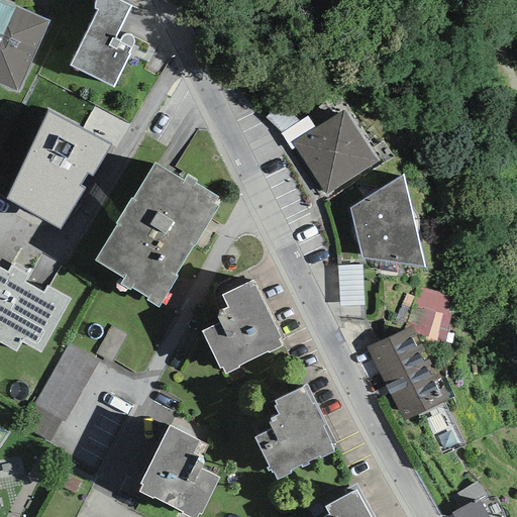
[(0,0),(0,84),(16,92),(49,20),(4,0),(0,0)]
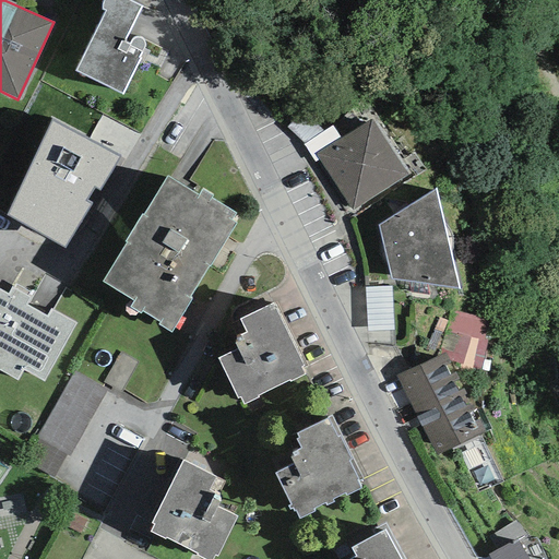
[(75,71),(122,95),(139,62),(143,64),(149,51),(144,49),(145,47),(145,45),(144,42),(143,39),(142,38),(139,37),(137,37),(133,38),(132,39),(130,42),(129,44),(123,42),(141,8),(127,0),(103,0),(104,0),(103,3),(103,7),(102,10),(106,11),(75,71)]
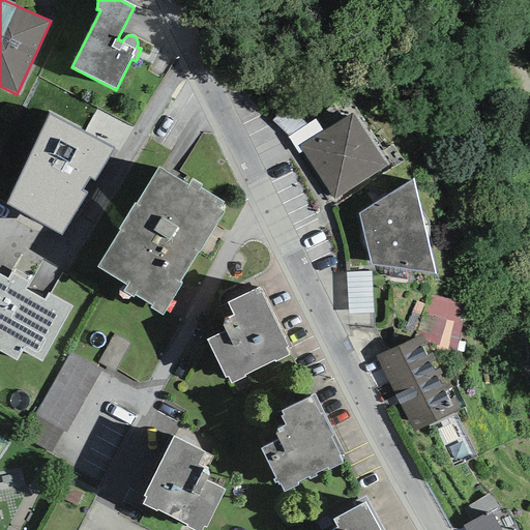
[(272,121),(288,137),(306,124),(287,108),(272,121)]
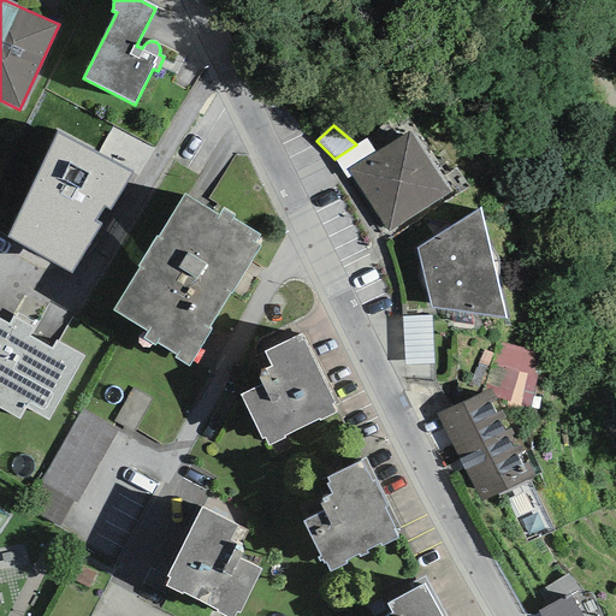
[(111,211),(132,175),(58,132),(7,237),(71,273),(101,226),(95,223),(104,207),(111,211)]
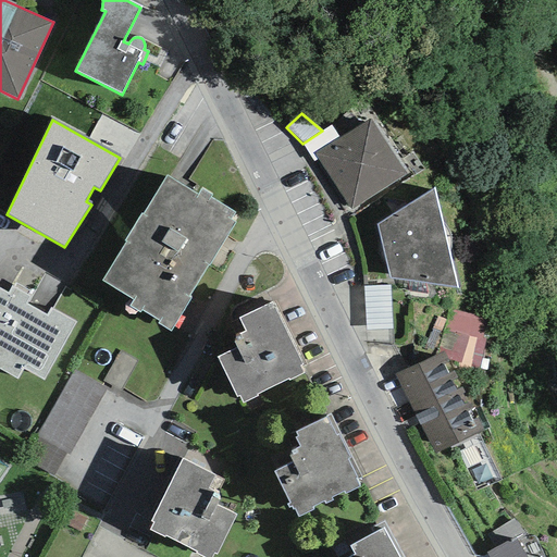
[(339,138),(314,153),(319,160),(350,210),(407,174),(370,120),(339,138)]
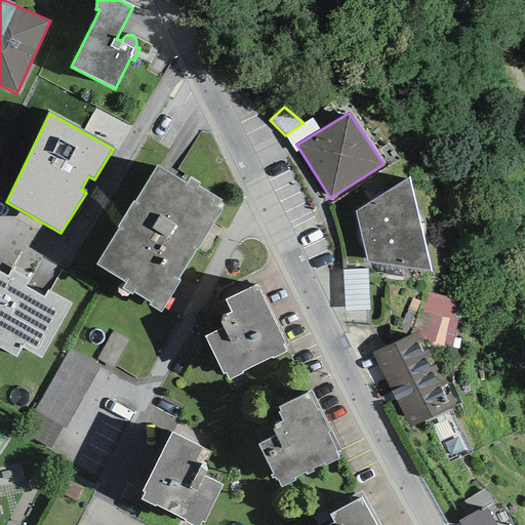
[(296,145),(320,130),(312,118),(304,123),(285,135),(284,136),(296,154),(300,151),(296,145)]
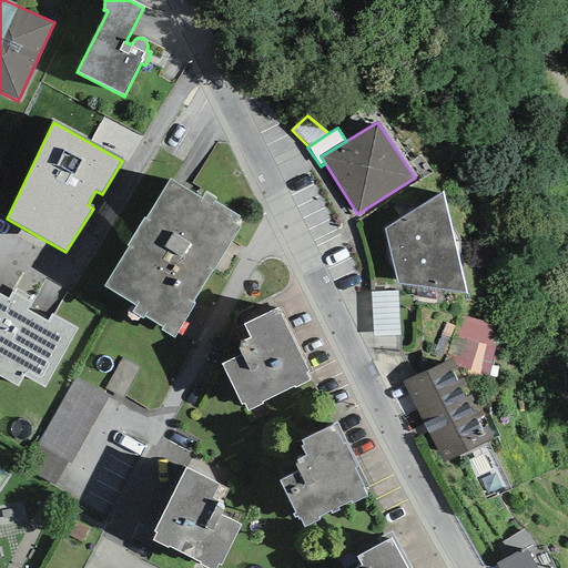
[(128,247),(104,286),(137,306),(133,312),(142,317),(143,315),(163,327),(162,330),(174,337),(194,305),(192,303),(212,271),(213,272),(240,227),(234,224),(239,217),(214,202),(216,199),(206,193),(202,199),(170,180),(145,219),(143,217),(125,246),(128,247)]
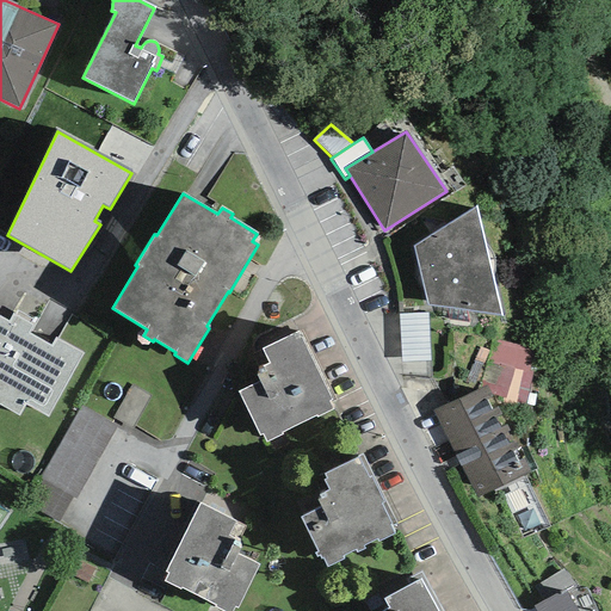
[(427,304),(501,316),(492,275),(495,271),(495,266),(494,261),(493,258),(491,253),(488,248),(485,245),(476,207),(413,246),(427,304)]
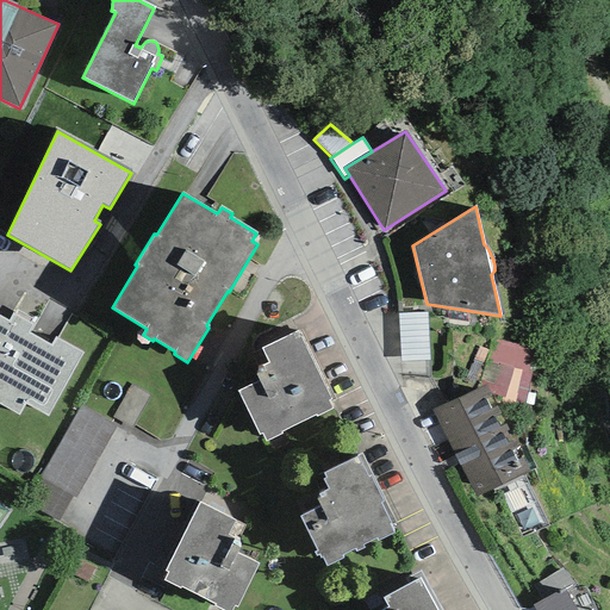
[(398,313),(400,362),(430,361),(428,312),(398,313)]
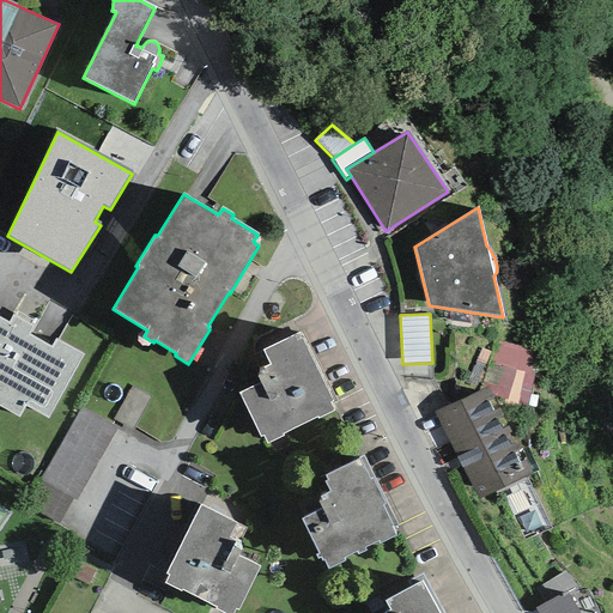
[(0,405),(19,417),(24,406),(48,419),(84,354),(56,339),(52,347),(29,335),(34,327),(13,315),(8,323),(0,317),(0,405)]
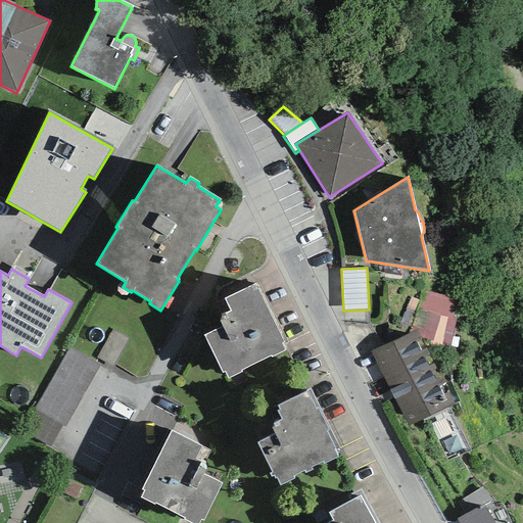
[(225,372),(228,379),(242,372),(241,371),(270,358),(271,360),(286,352),(282,344),(285,343),(255,283),(223,298),(229,312),(224,314),(226,318),(219,322),(221,327),(203,335),(222,374),(225,372)]
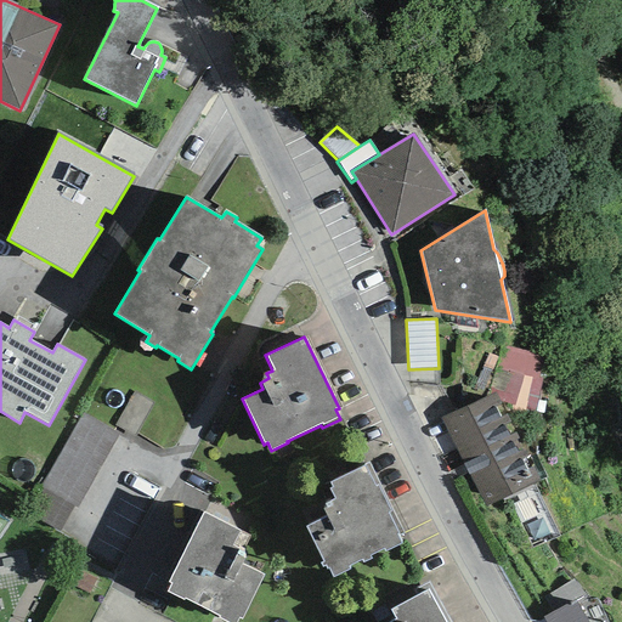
[(502,345),(486,396),(495,393),(501,402),(535,412),(548,356),(502,345)]
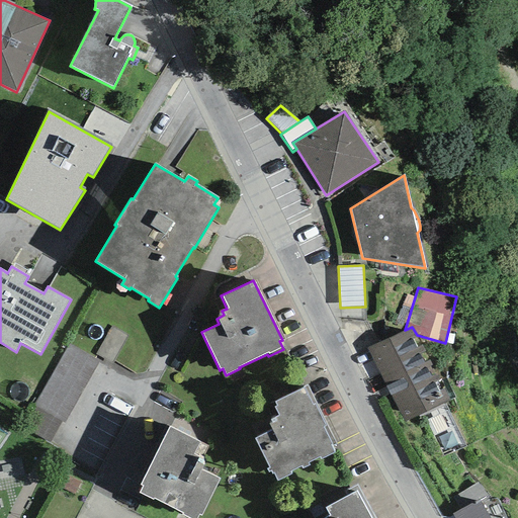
[(414,297),(407,294),(395,323),(402,326),(414,297)]
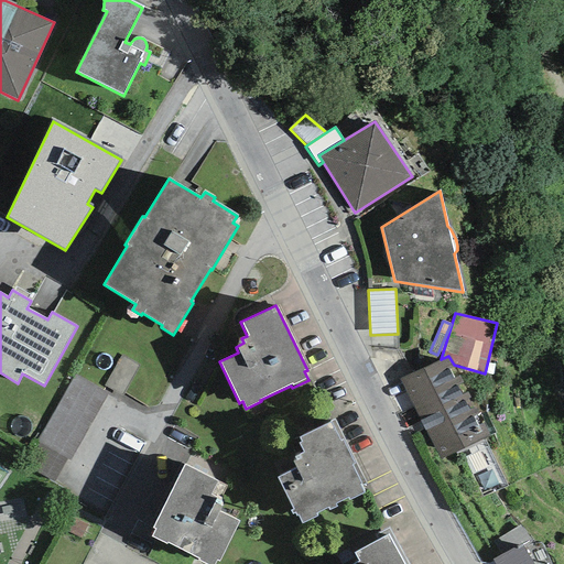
[(441,359),(399,379),(441,459),(490,436),(454,365),(448,356),(441,359)]
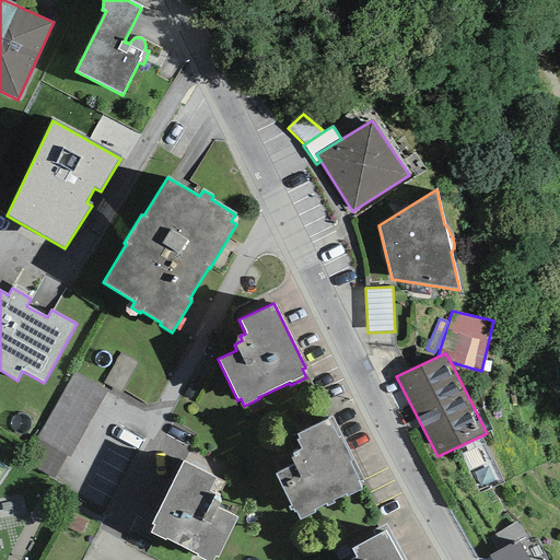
[(108,392),(74,372),(37,439),(67,456),(71,458),(108,392)]
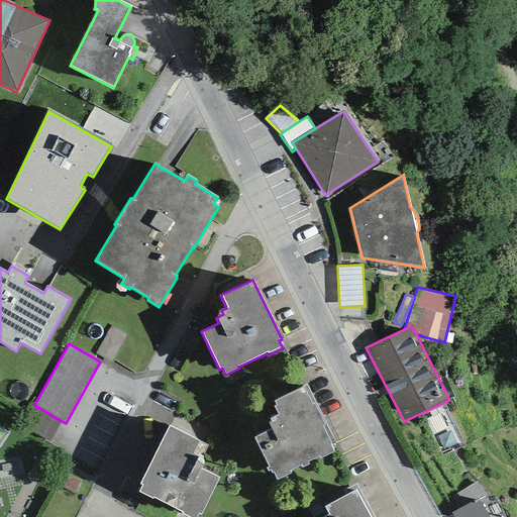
[(273,473),(277,480),(290,474),(289,472),(301,466),(302,468),(308,464),(306,462),(319,456),(319,458),(333,451),(330,445),(334,443),(306,386),(304,387),(304,388),(276,403),(278,406),(275,407),(279,415),(270,420),(271,422),(269,424),(272,429),(253,438),(269,468),(267,469),(268,472),(270,470),(272,473),(273,473)]
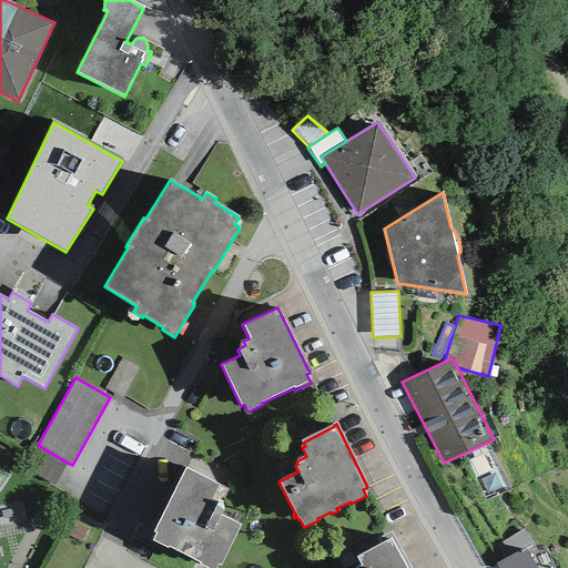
[(54,487),(68,463),(38,445),(23,469),(54,487)]
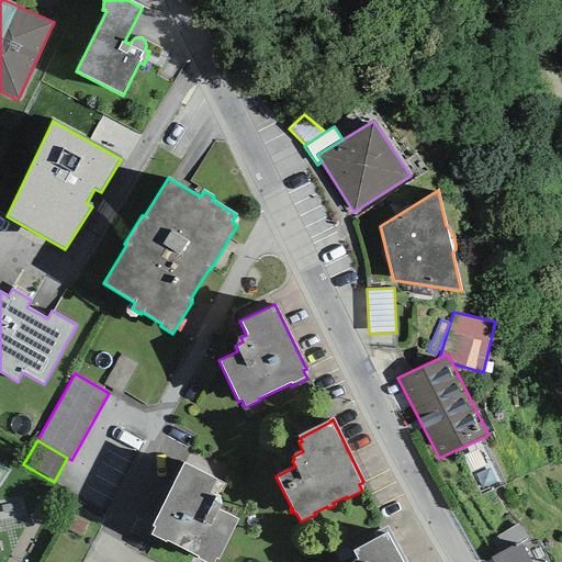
[(155,528),(152,536),(166,543),(167,540),(199,557),(198,559),(204,561),(213,561),(215,558),(217,559),(237,519),(218,509),(223,502),(217,498),(225,484),(183,463),(152,526),(155,528)]
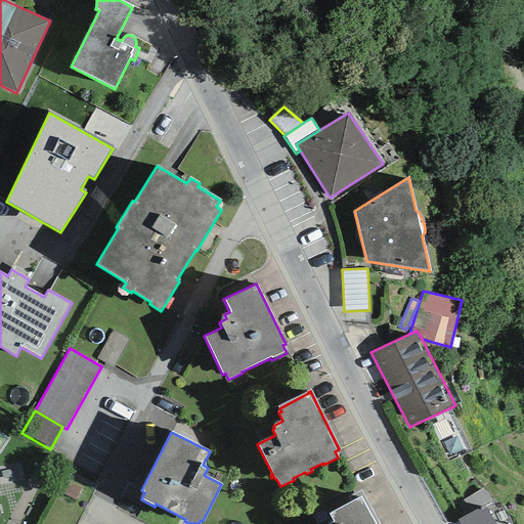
[(59,492),(75,499),(81,487),(66,480),(59,492)]
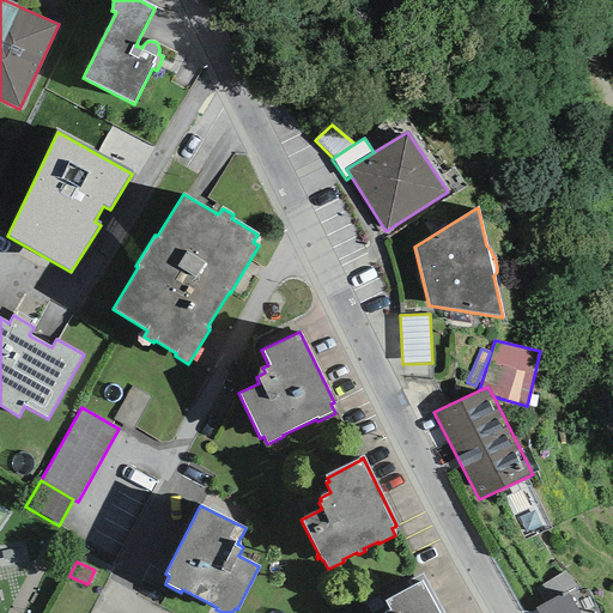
[(536,587),(547,604),(566,592),(574,587),(564,570),(536,587)]
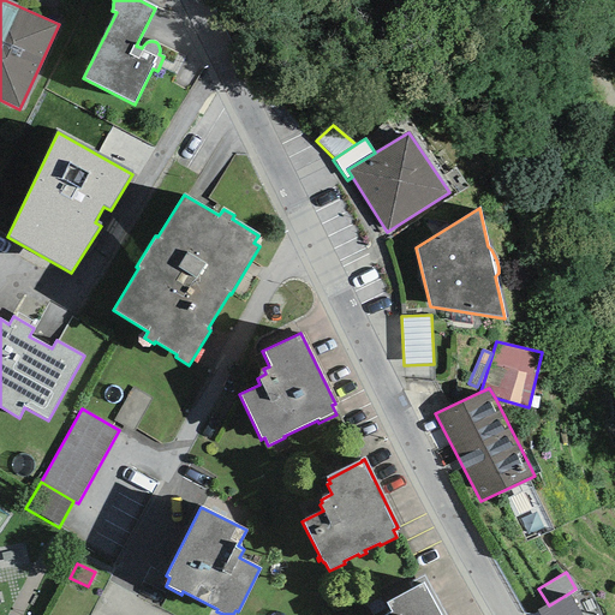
[(443,614),(423,578),(410,585),(412,589),(386,603),(392,613),(387,614),(443,614)]
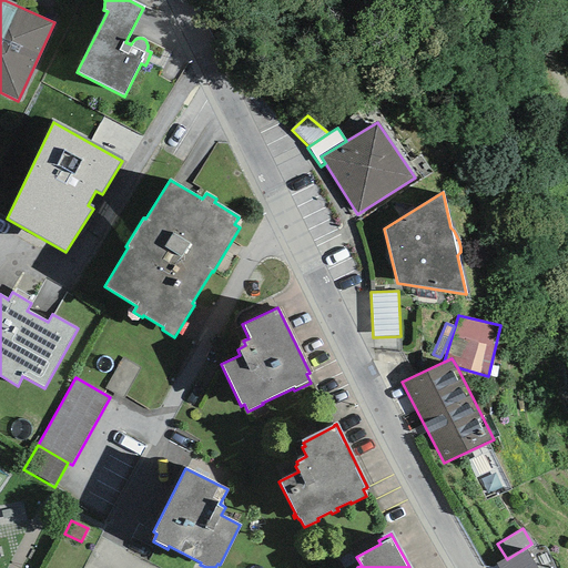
[(507,559),(497,565),(498,567),(536,567),(525,548),(507,559)]
